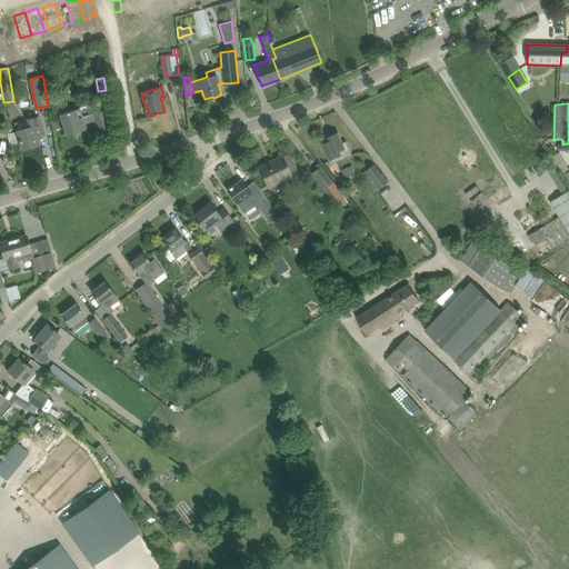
[(83,117),(80,108),(60,113),(66,136),(86,129),(83,123),(95,120),(98,131),(110,128),(105,110),(83,117)]
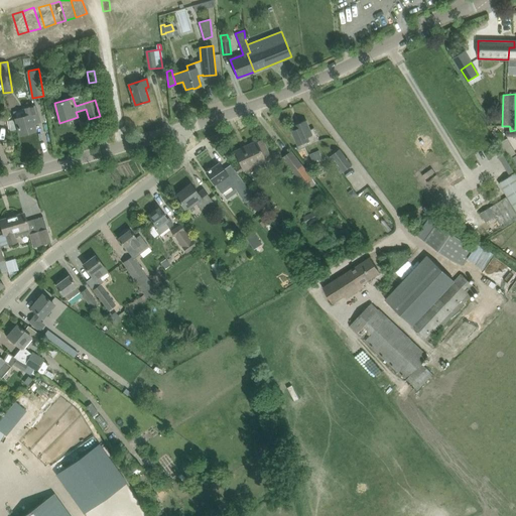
[(35,106),(25,109),(13,112),(15,119),(9,121),(10,131),(18,128),(20,134),(35,130),(33,123),(40,121),(37,112),(35,106)]
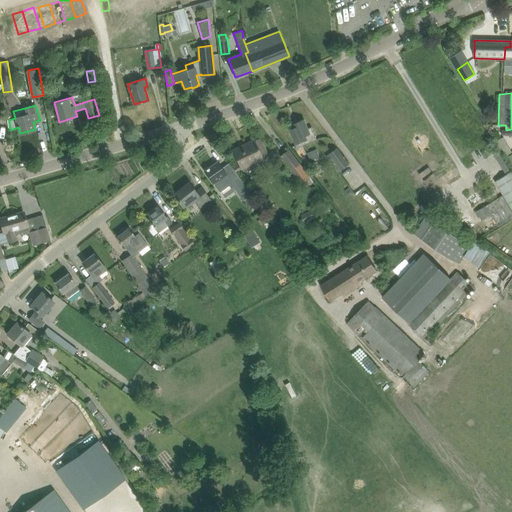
[(308,129),(304,119),(293,124),(294,128),(290,130),(298,148),(317,140),(314,133),(312,127),(308,129)]
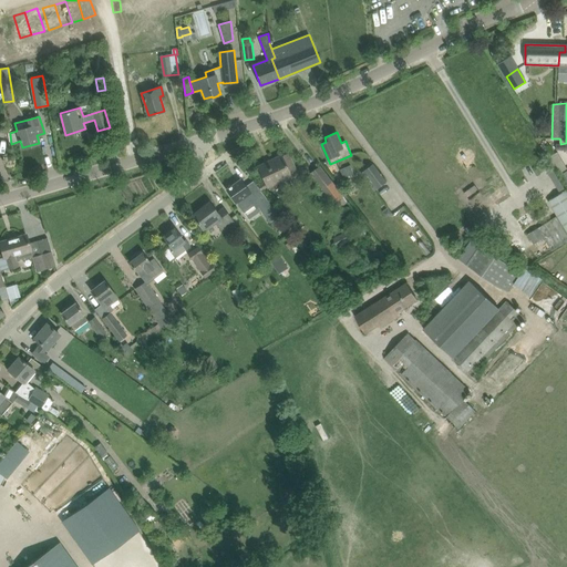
[(296,169),(288,154),(281,156),(281,155),(258,166),(265,182),(257,185),(260,191),(268,187),(266,184),(289,174),(289,173),(296,169)]
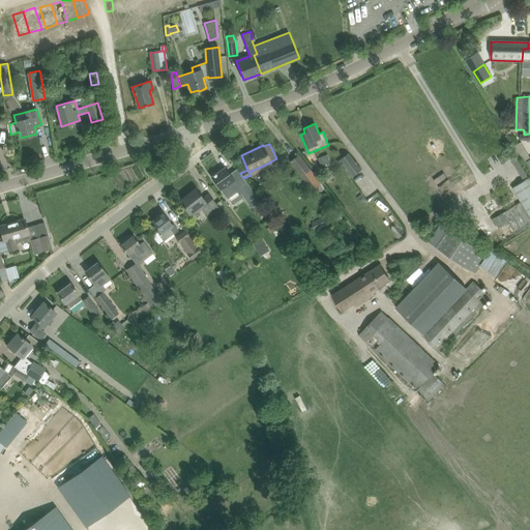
[(353,176),(361,170),(349,153),(341,159),(353,176)]
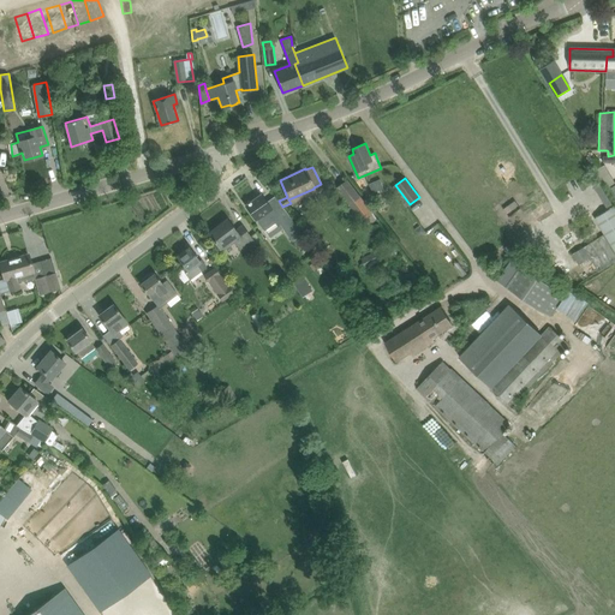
[(381,179),(370,183),(372,191),(383,187),(381,179)]
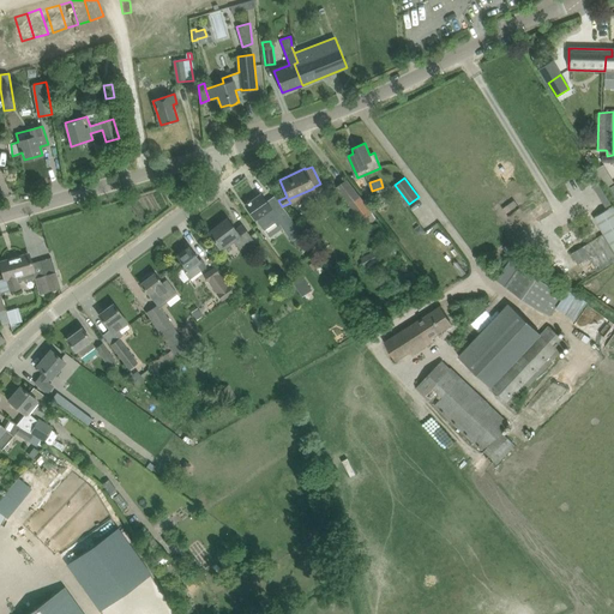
[(605,206),(609,203),(596,179),(591,182),(605,206)]
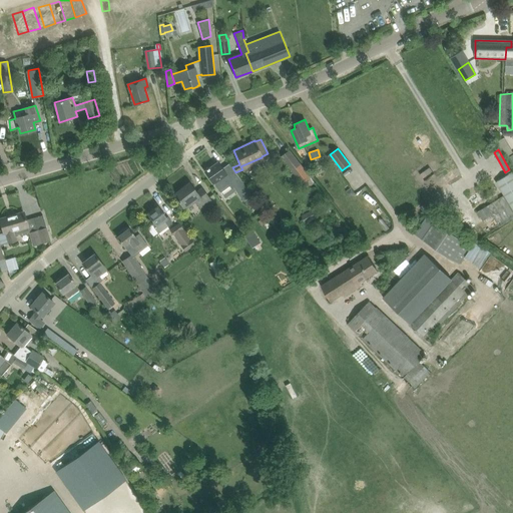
[(290,150),(283,156),(303,183),(304,182),(309,188),(315,183),(290,150)]
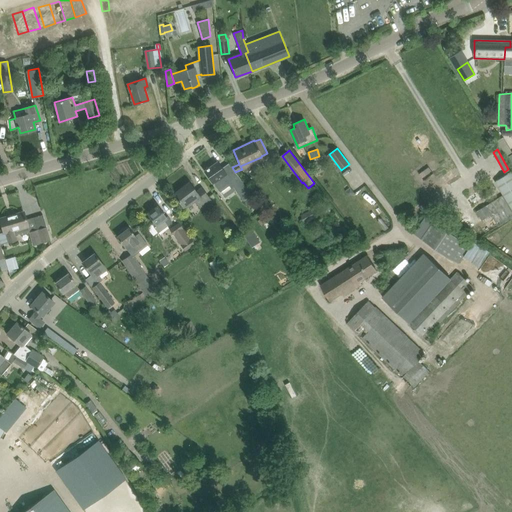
[(218,162),(205,171),(219,191),(230,184),(233,184),(244,200),(251,195),(235,172),(235,171),(232,168),(229,163),(222,168),(218,162)]
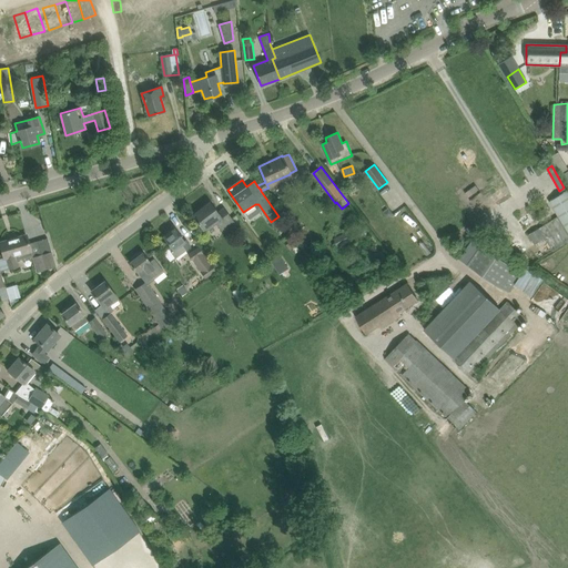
[(567,232),(567,191),(567,190),(549,202),(567,232)]
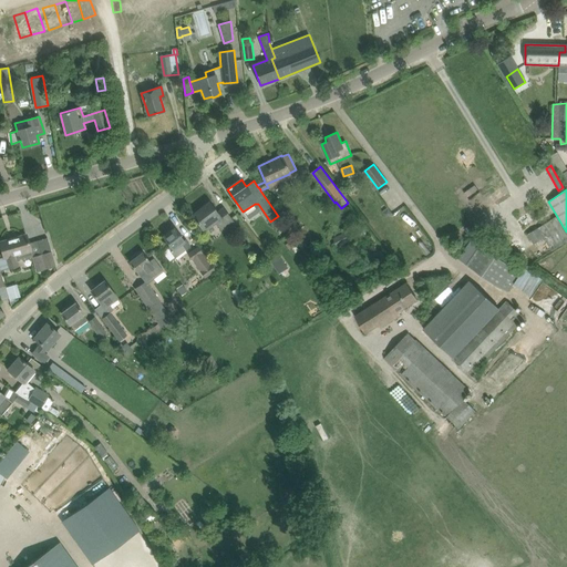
[(218,213),(209,202),(193,214),(197,219),(196,220),(203,229),(204,232),(215,223),(222,230),(234,220),(230,216),(224,208),(223,208),(224,209),(218,213)]
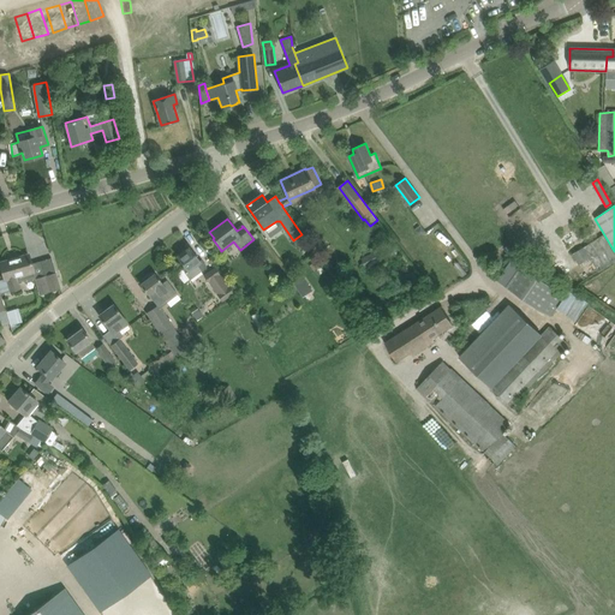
[(614,262),(614,254),(603,236),(572,254),(579,264),(590,258),(598,273),(614,262)]
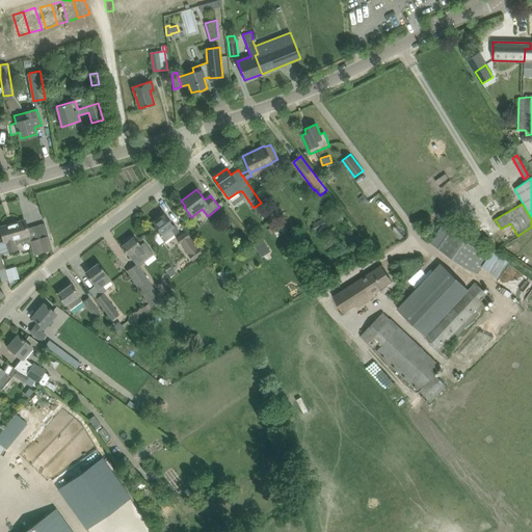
[(158,233),(153,237),(159,245),(165,241),(174,234),(179,231),(175,224),(173,225),(169,222),(163,214),(153,221),(159,230),(162,234),(160,235),(158,233)]
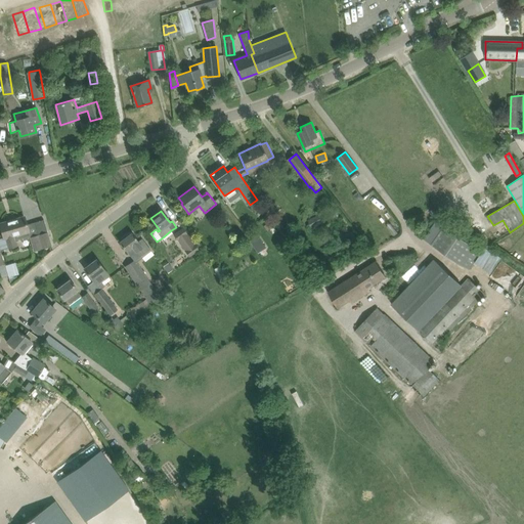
[(318,215),(307,220),(312,228),(322,223),(318,215)]
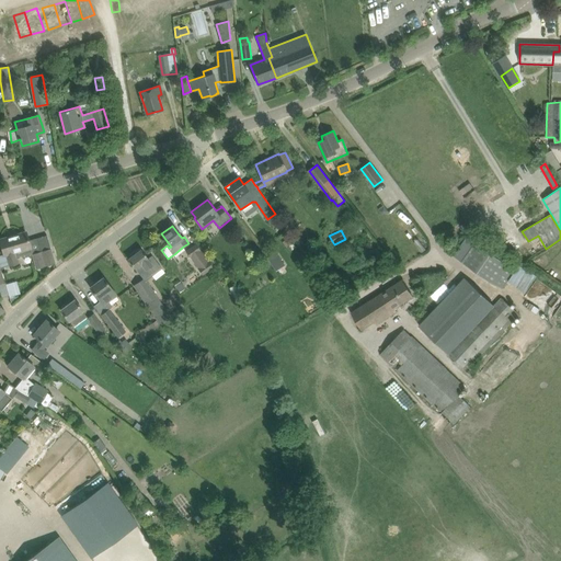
[(29,240),(26,232),(0,239),(0,240),(4,255),(0,255),(0,263),(1,267),(19,263),(18,258),(32,253),(36,268),(55,263),(50,248),(47,235),(37,238),(29,240)]
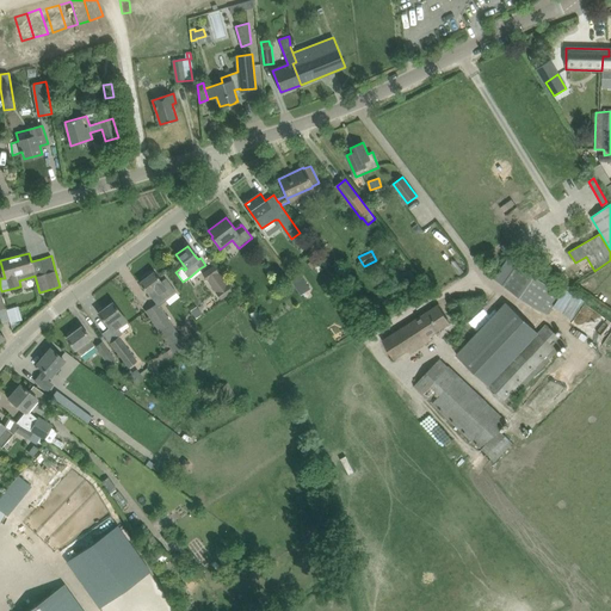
[(313,260),(308,264),(313,270),(320,265),(319,264),(320,263),(316,257),(315,258),(314,255),(312,257),(312,258),(313,260)]
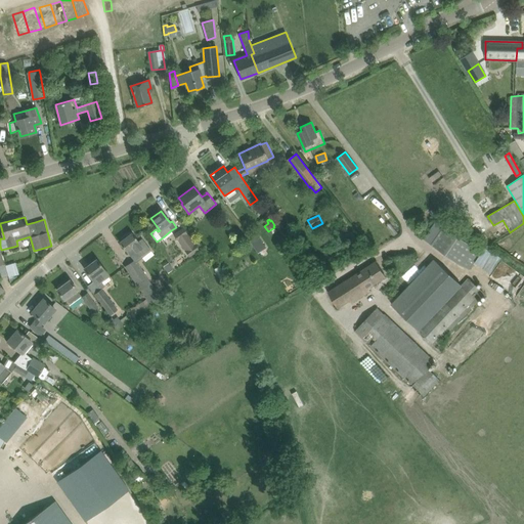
[(469,270),(481,252),(444,226),(432,245),(460,264),(469,270)]
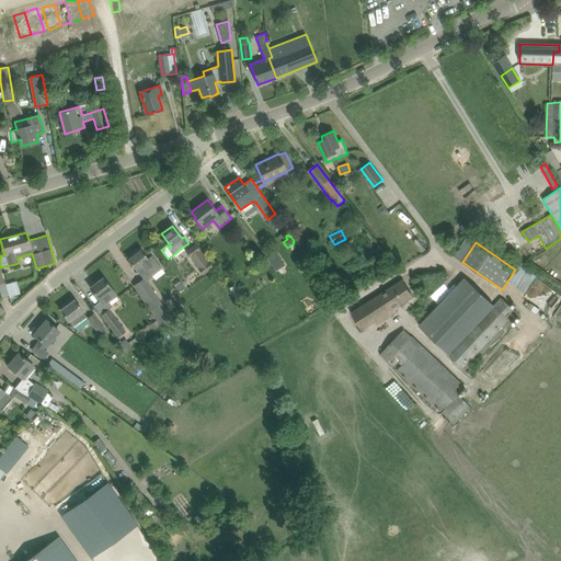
[(196,243),(186,251),(203,275),(213,267),(196,243)]
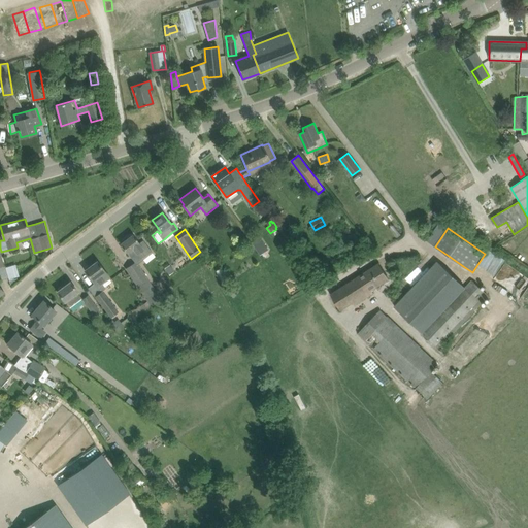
[(133,235),(121,244),(127,253),(128,253),(132,258),(138,253),(143,260),(153,253),(146,245),(143,240),(139,243),(133,235)]
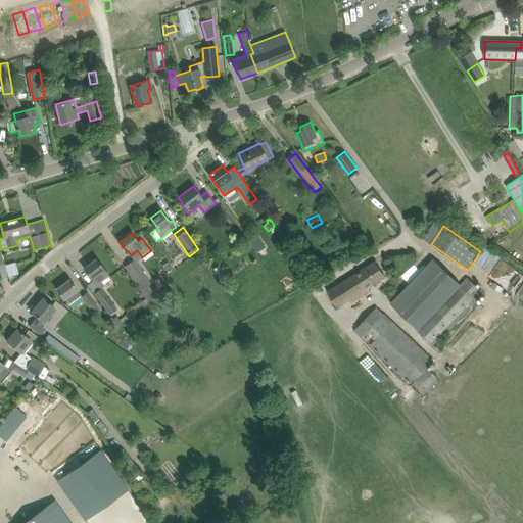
[(257,250),(265,245),(257,235),(249,240),(257,250)]
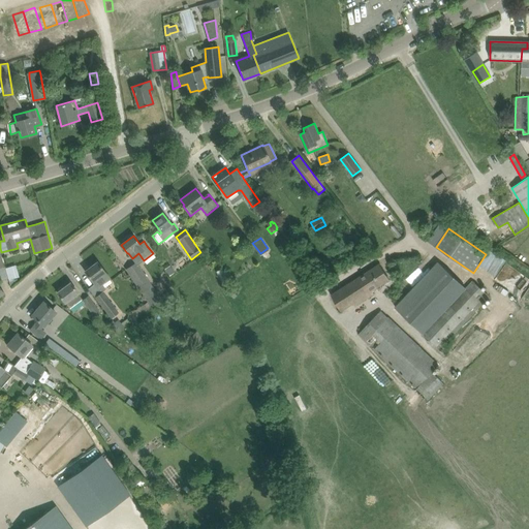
[(110,278),(105,272),(103,270),(97,261),(85,271),(91,279),(93,281),(97,287),(110,278)]
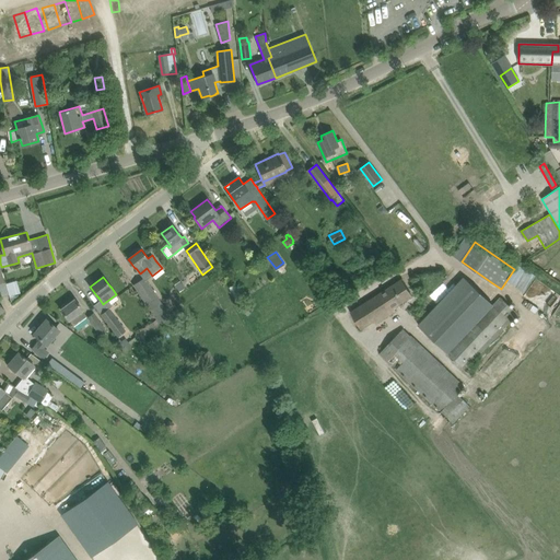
[(143,278),(133,286),(161,325),(171,317),(147,280),(144,277),(143,278)]
